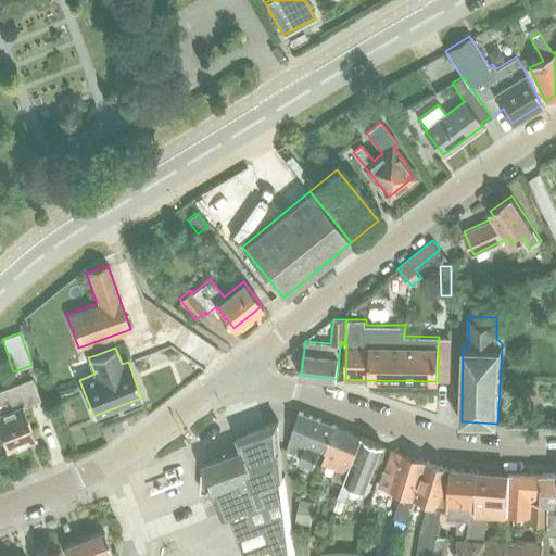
[(30,379),(1,390),(0,390),(0,433),(5,449),(34,439),(21,404),(37,399),(30,379)]
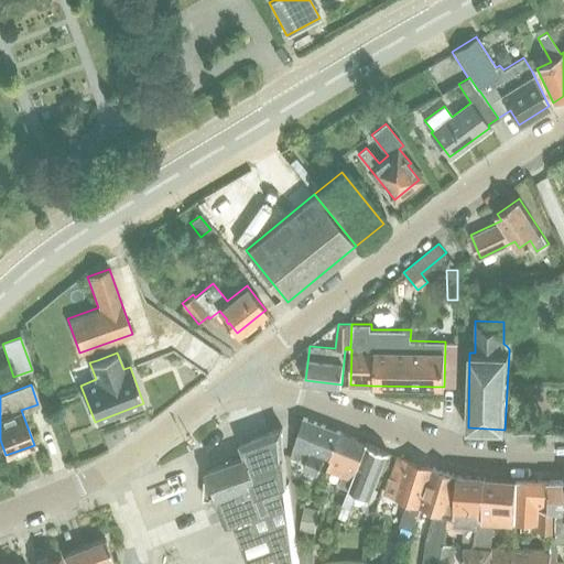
[(336,443),(340,432),(304,416),(303,420),(291,455),(301,459),(304,452),(308,454),(303,467),(317,474),(326,454),(329,456),(336,443)]
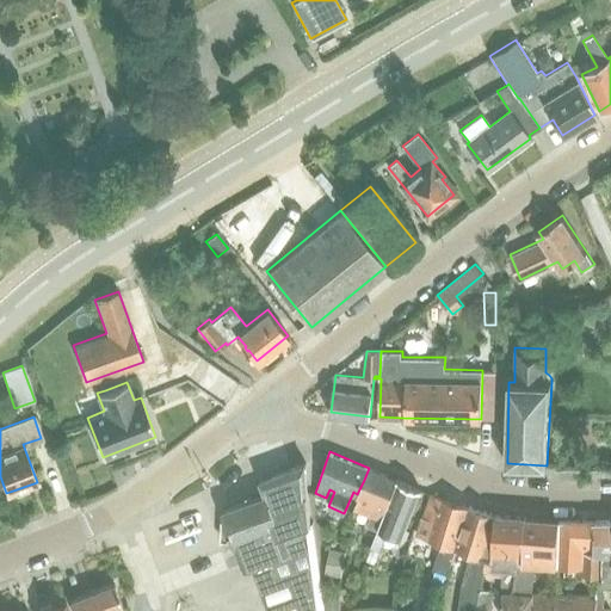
[(312,543),(304,464),(261,481),(266,495),(223,512),(224,516),(226,541),(233,538),(245,569),(254,566),(263,586),(314,567),(312,543)]
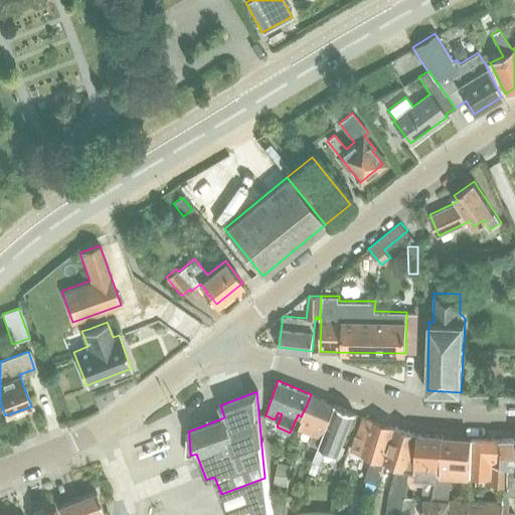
[(307,404),(301,416),(303,417),(298,428),(313,435),(309,443),(318,447),(335,404),(311,394),(307,404)]
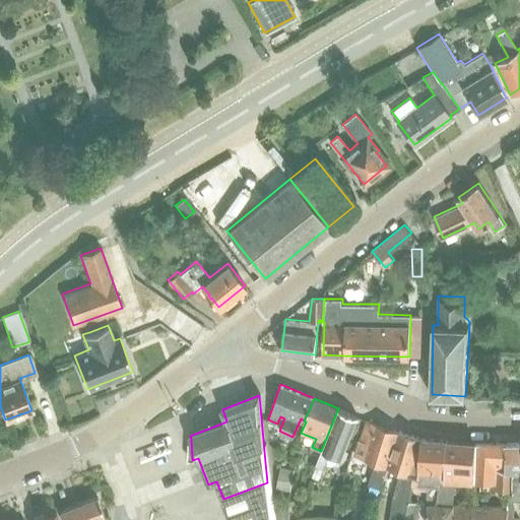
[(338,408),(321,451),(315,465),(322,468),(329,452),(341,458),(342,457),(344,458),(347,451),(344,451),(358,416),(338,408)]
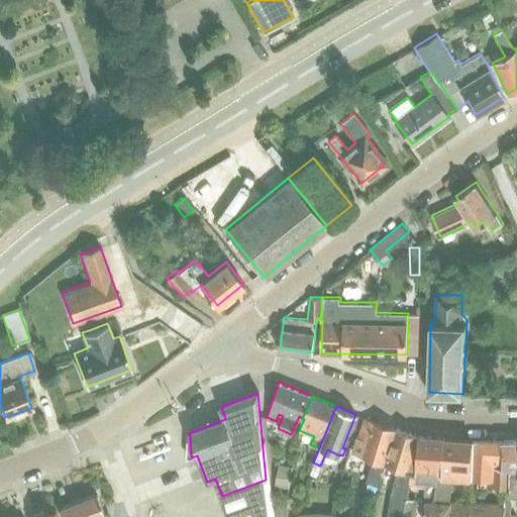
[(385,464),(397,428),(365,417),(353,449),(364,452),(363,456),(376,460),(371,477),(380,479),(385,464)]
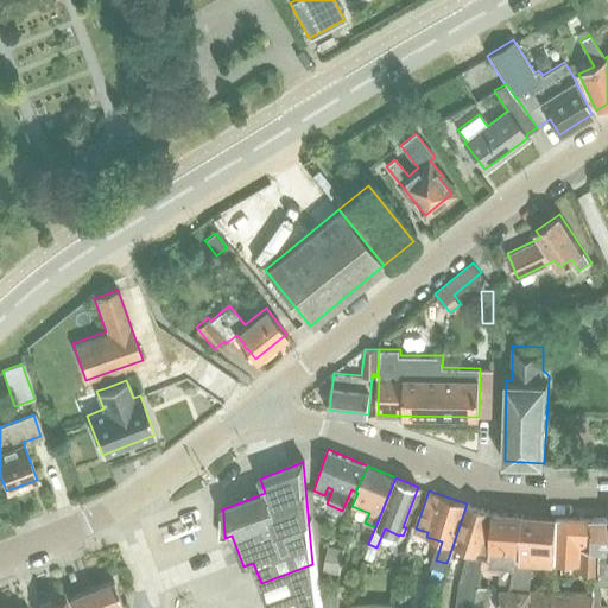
[(456,607),(472,607),(476,584),(479,571),(480,563),(482,555),(483,555),(488,511),(467,504),(453,546),(468,551),(460,582),(456,607)]
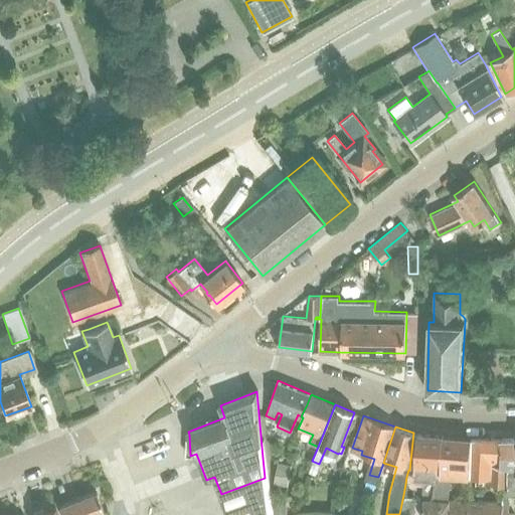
[(408,470),(406,477),(413,477),(424,478),(422,498),(424,498),(432,499),(436,473),(439,473),(440,468),(441,458),(443,436),(416,434),(413,433),(409,470),(408,470)]
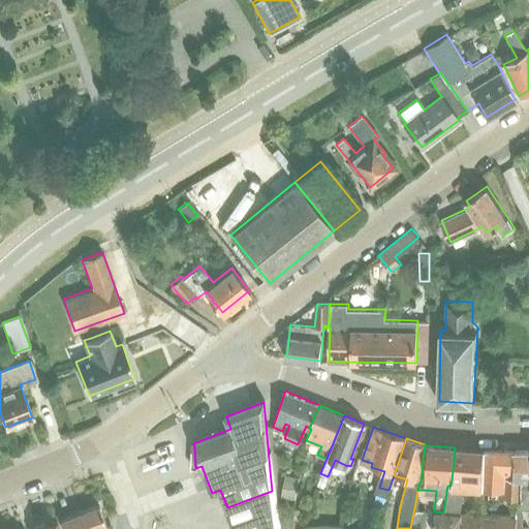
[(434,521),(434,524),(436,524),(435,528),(479,528),(481,515),(460,514),(464,489),(483,489),(484,449),(455,447),(453,470),(452,480),(450,486),(447,486),(443,512),(436,511),(436,521),(434,521)]
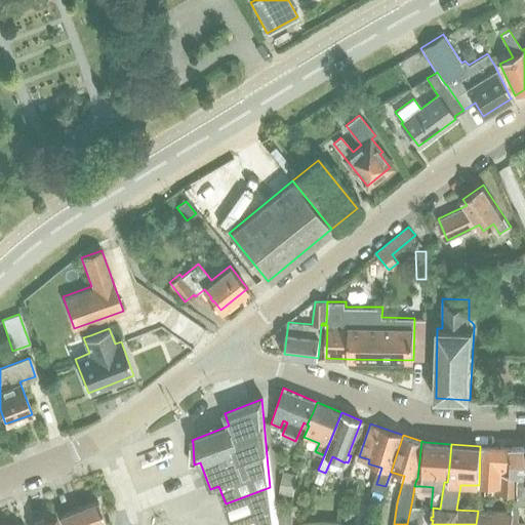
[(480,446),(479,485),(499,486),(498,492),(515,492),(516,492),(516,474),(511,474),(510,447),(480,446)]
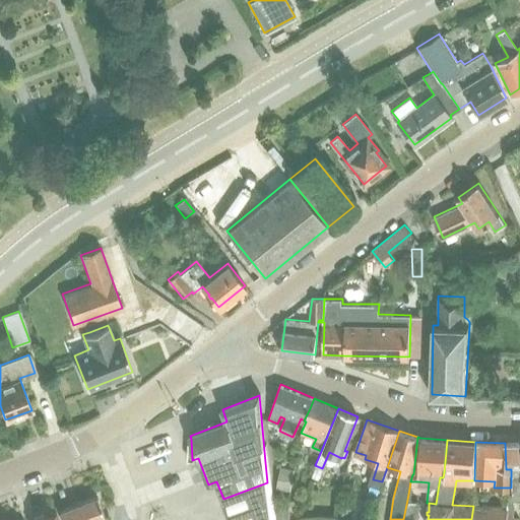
[(519,493),(519,442),(505,443),(506,469),(511,469),(511,488),(510,488),(507,509),(506,519),(519,519),(519,518),(512,518),(514,494),(519,493)]
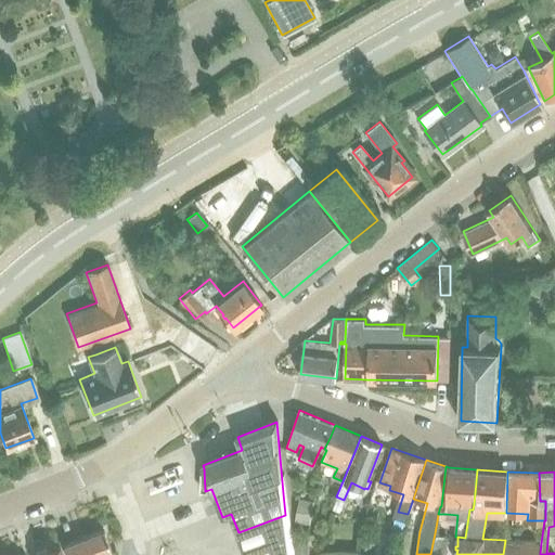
[(314,500),(300,498),(296,519),(310,523),(314,500)]
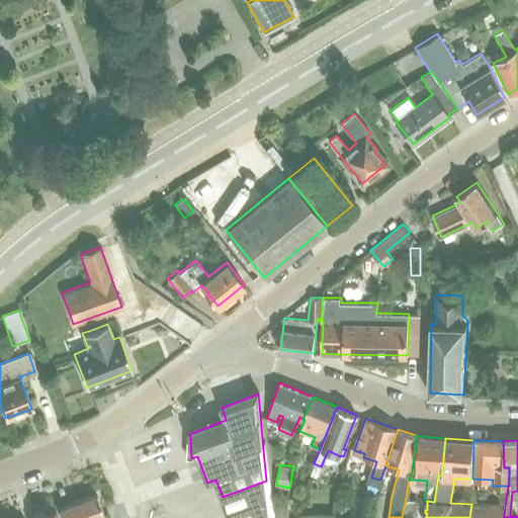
[(314,465),(310,476),(319,480),(323,468),(314,465)]
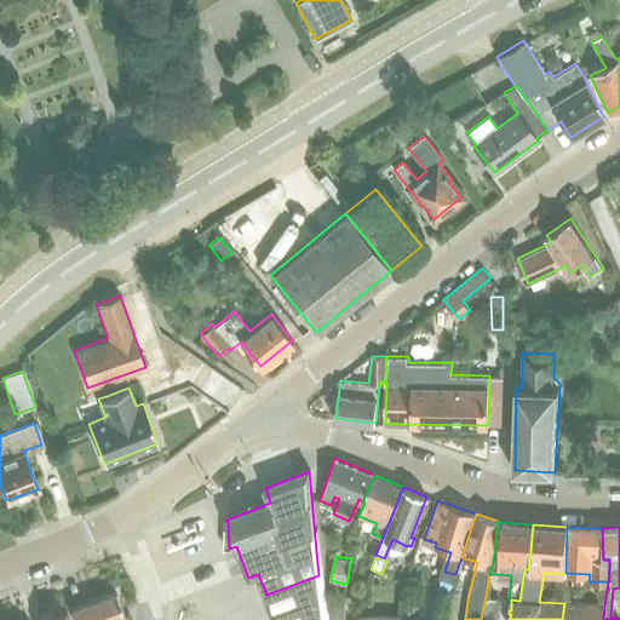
[(115,592),(72,609),(75,619),(121,619),(120,616),(124,615),(115,592)]
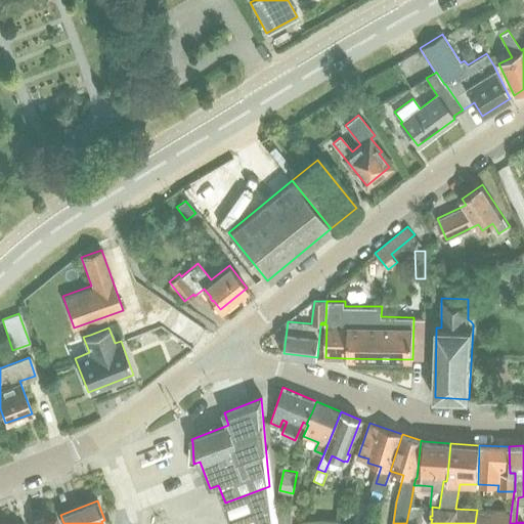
[(422,523),(426,506),(410,504),(406,523),(422,523)]
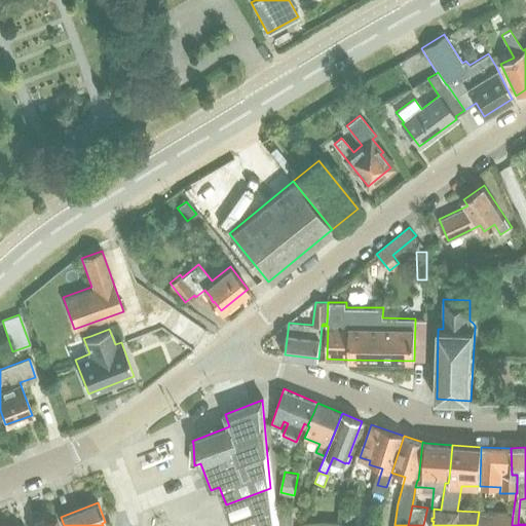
[(479,512),(477,525),(512,525),(513,515),(479,512)]
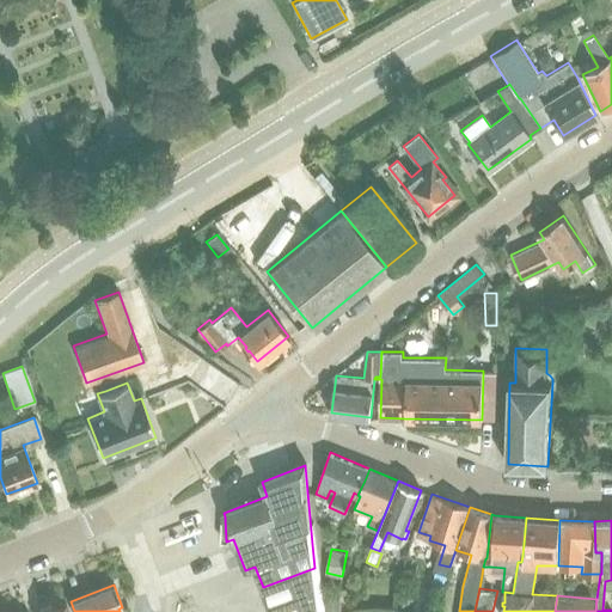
[(326,611),(331,611),(342,611),(340,597),(325,599),(326,611)]
